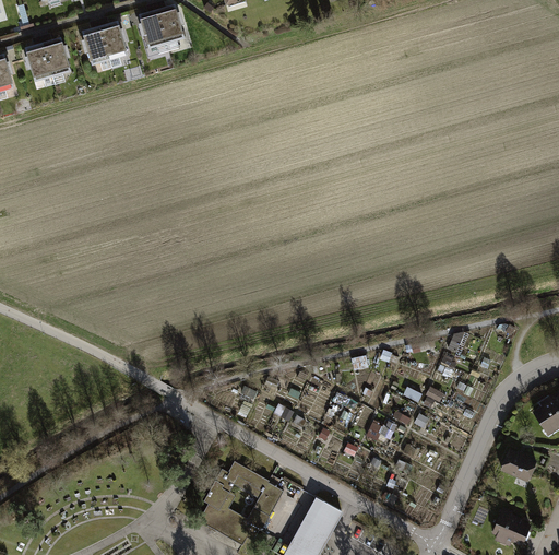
[(176,3),(158,8),(168,43),(186,38),(176,3)]
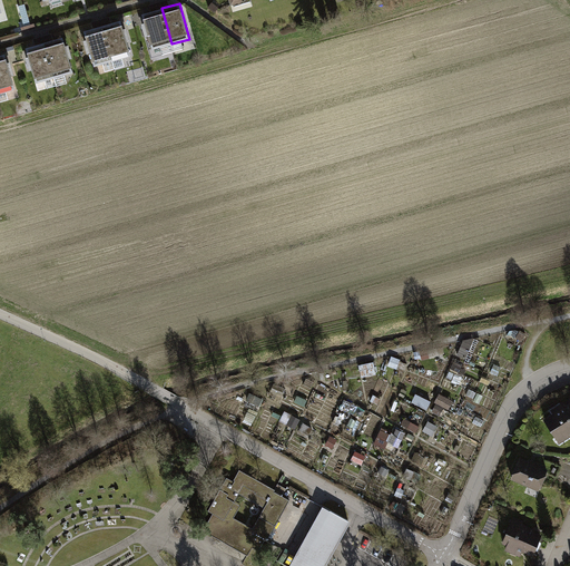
[(161,8),(141,13),(151,49),(172,44),(161,8)]
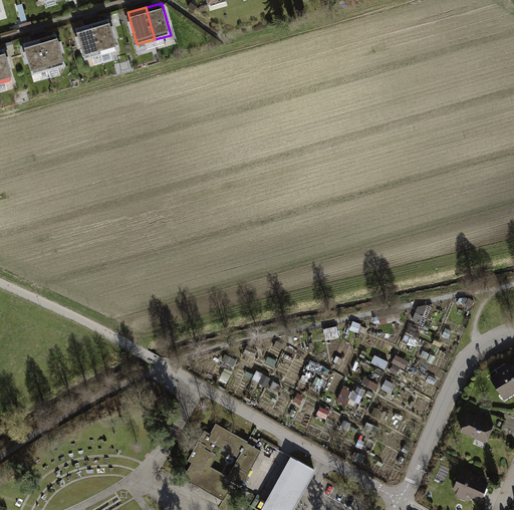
[(107,18),(91,23),(101,55),(116,51),(107,18)]
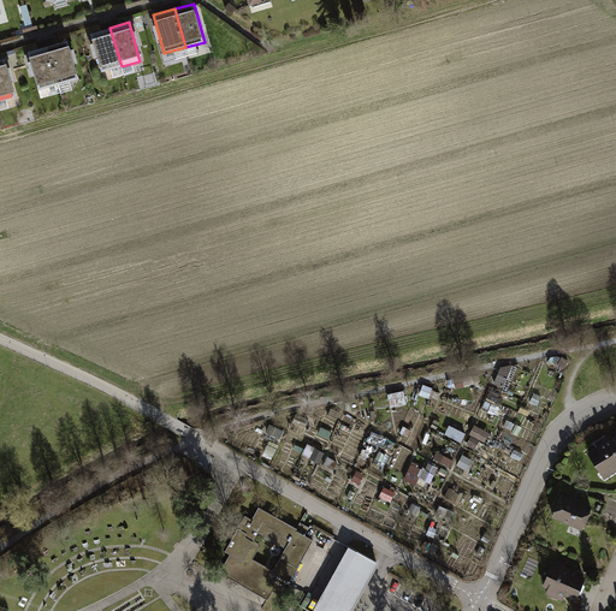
[(110,28),(88,34),(99,72),(122,66),(110,28)]
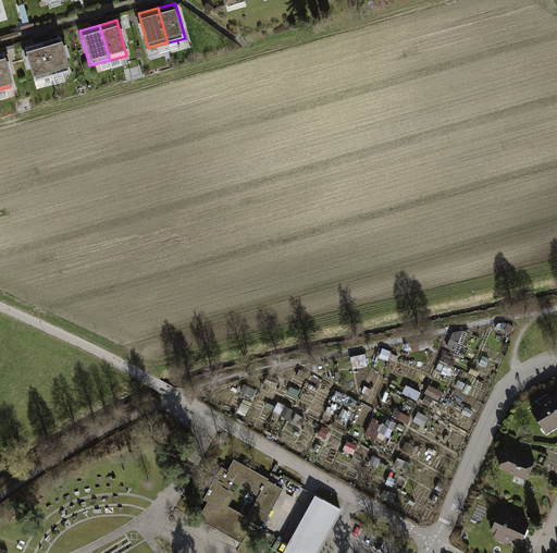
[(60,36),(44,41),(53,76),(71,72),(60,36)]
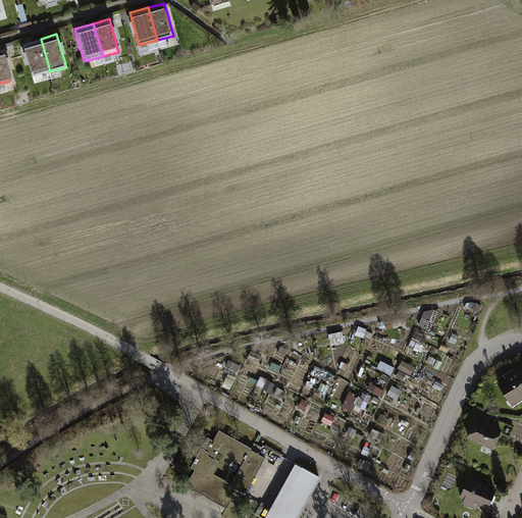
[(41,39),(22,44),(32,76),(50,71),(41,39)]
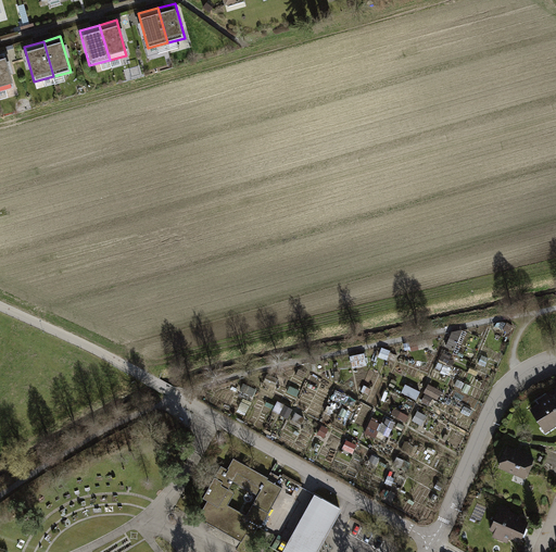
[(4,52),(0,53),(0,91),(14,88),(4,52)]
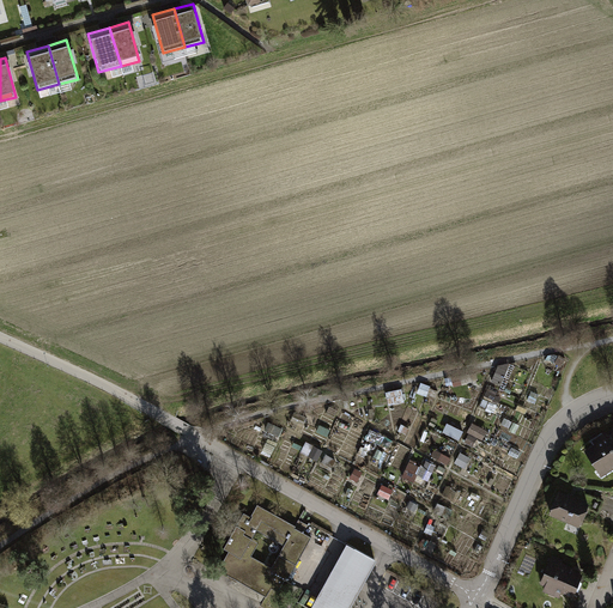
[(612,432),(610,429),(580,451),(601,479),(612,469),(612,432)]
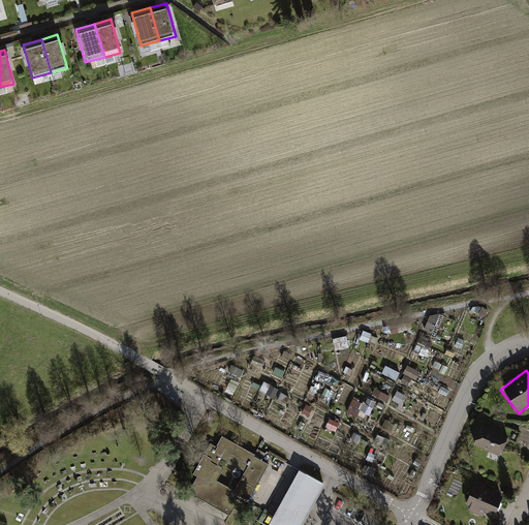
[(518,436),(489,425),(478,451),(506,462),(518,436)]
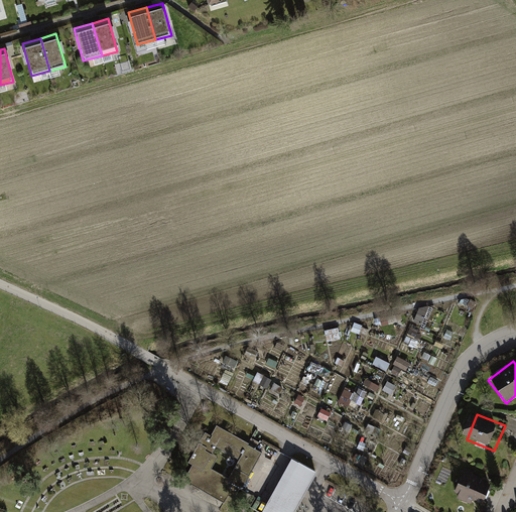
[(262,450),(211,421),(180,476),(231,504),(262,450)]
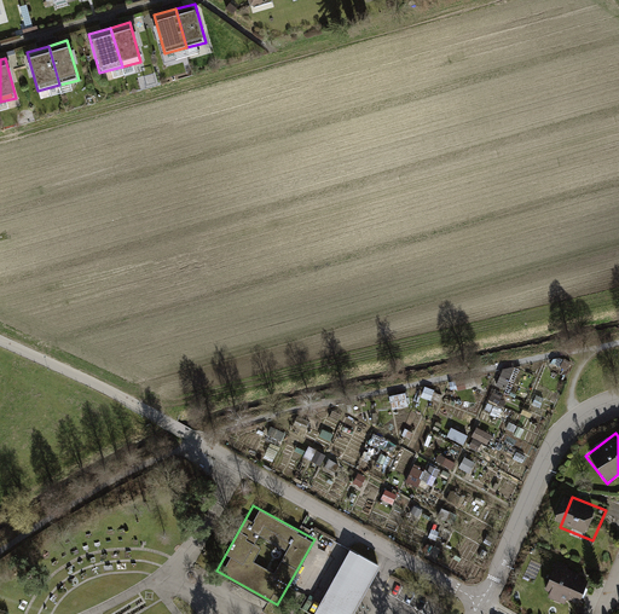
[(352,613),(380,566),(351,549),(314,612),(318,613),(352,613)]
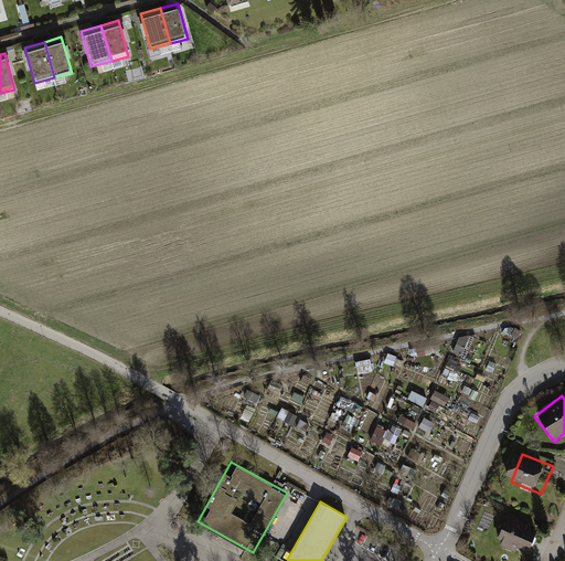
[(496,539),(524,553),(537,526),(509,511),(496,539)]
